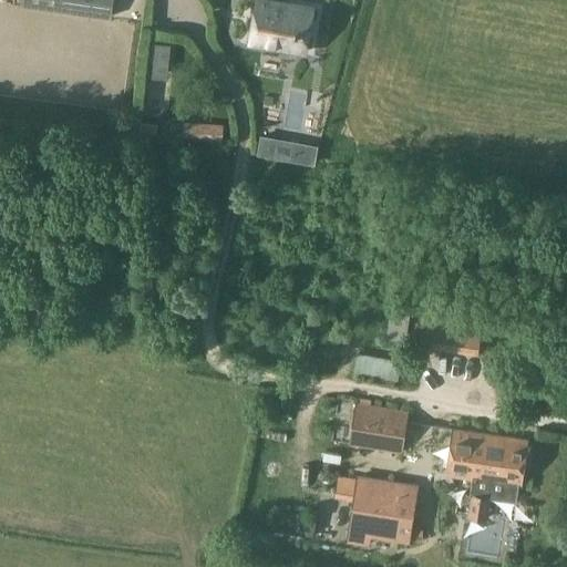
[(20,0),(20,4),(112,18),(113,0),(20,0)]
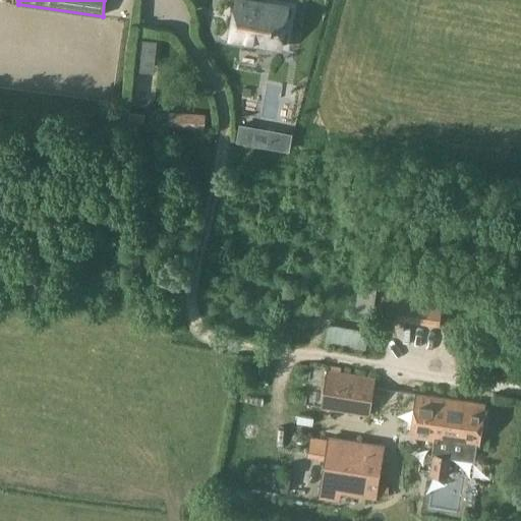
[(281,49),(288,7),(244,0),(236,0),(230,39),(281,49)]
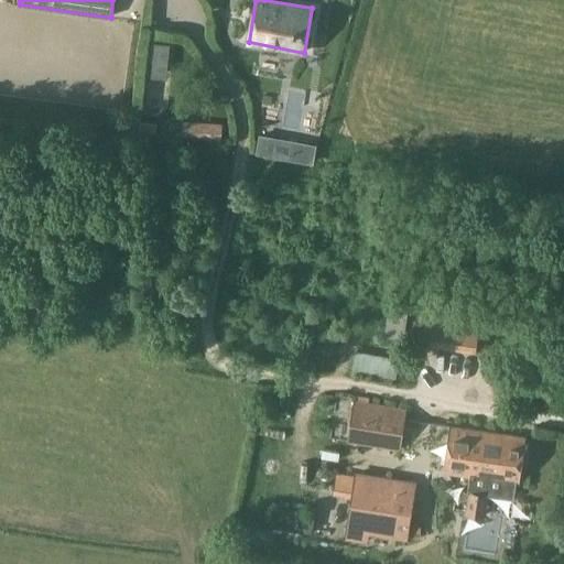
[(303,96),(289,94),(283,128),(299,130),(303,96)]
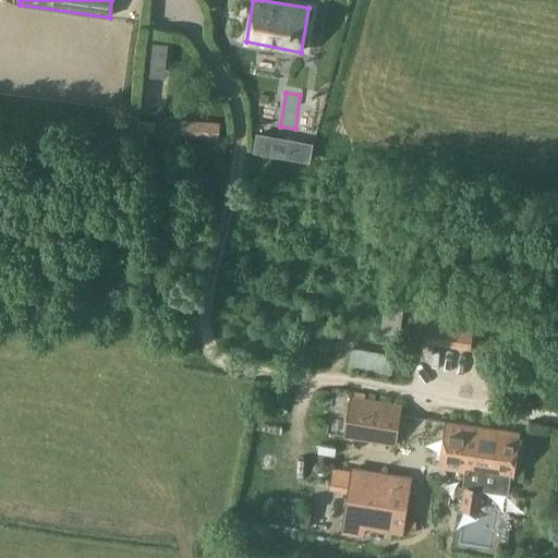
[(221,122),(181,120),(180,135),(220,138),(221,122)]
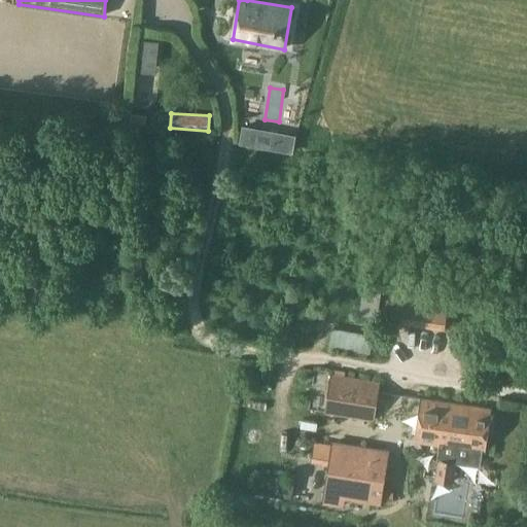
[(243,126),(240,142),(292,151),(294,135),(243,126)]
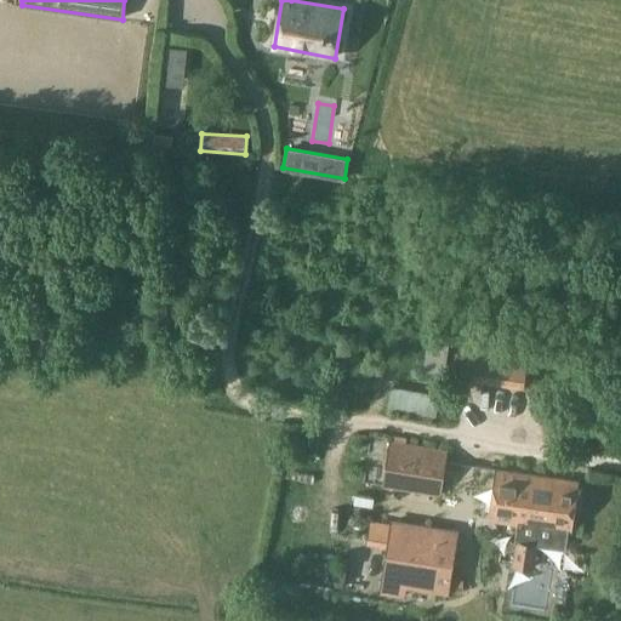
[(462,365),(460,379),(472,381),(517,387),(522,388),(524,388),(525,386),(527,386),(529,386),(531,372),(533,359),(529,359),(530,352),(520,351),(472,343),(466,343),(462,365)]
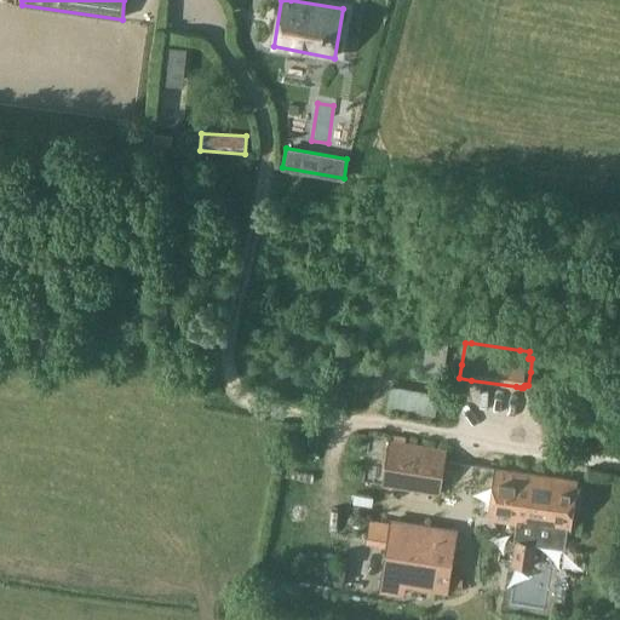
[(438,494),(446,452),(390,442),(389,442),(382,484),(438,494)]
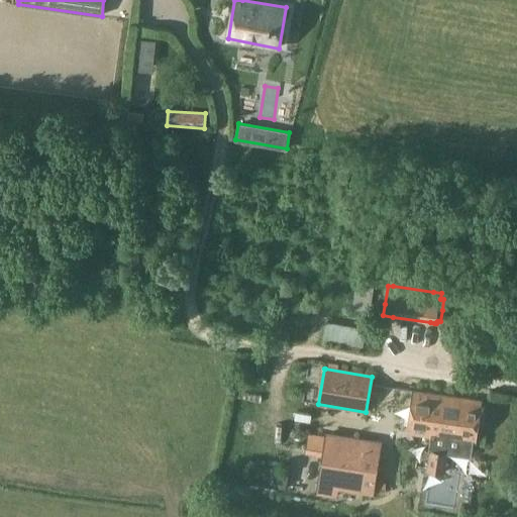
[(407,431),(406,433),(431,436),(429,450),(434,451),(447,453),(471,457),(473,442),(476,443),(482,401),(412,391),(407,431)]
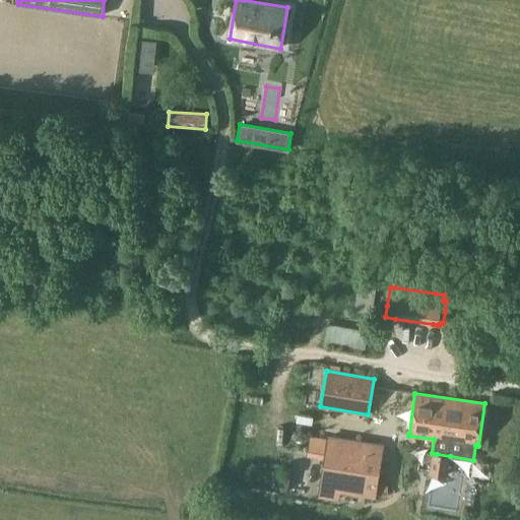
[(325,455),(320,488),(377,497),(377,496),(387,497),(389,484),(382,483),(379,483),(385,445),(361,441),(356,441),(354,440),(351,440),(339,438),(337,438),(328,436),(328,440),(325,455)]
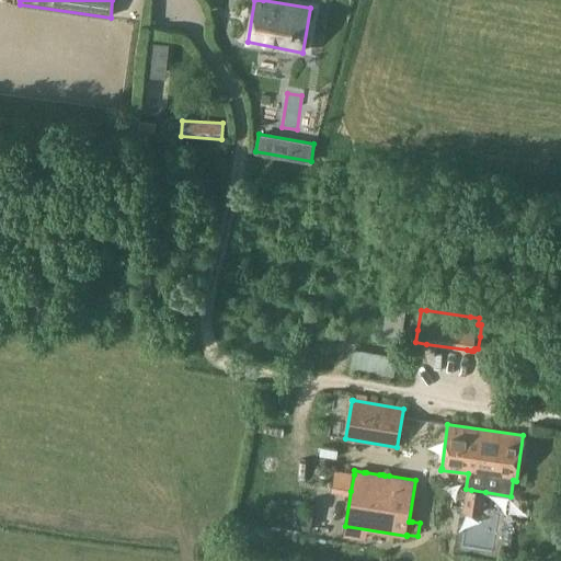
[(482,514),(485,492),(471,490),(468,512),(482,514)]
